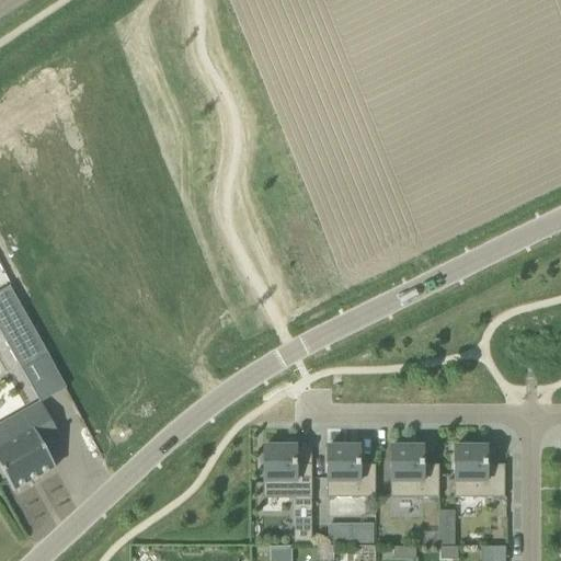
[(46,352),(27,319),(1,333),(21,367),(46,352)]
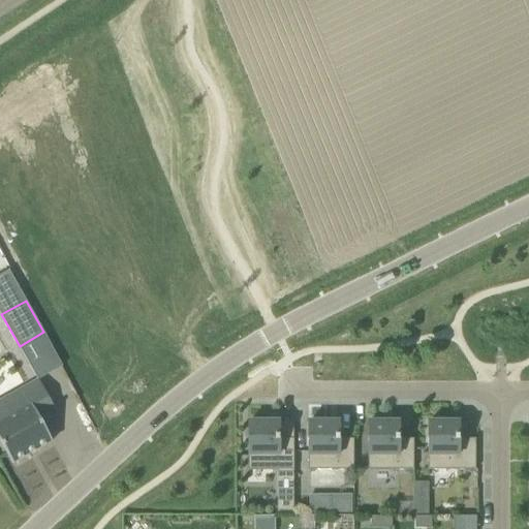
[(0,424),(0,442),(12,464),(52,442),(41,424),(57,415),(37,381),(0,402),(0,405),(8,419),(0,424)]
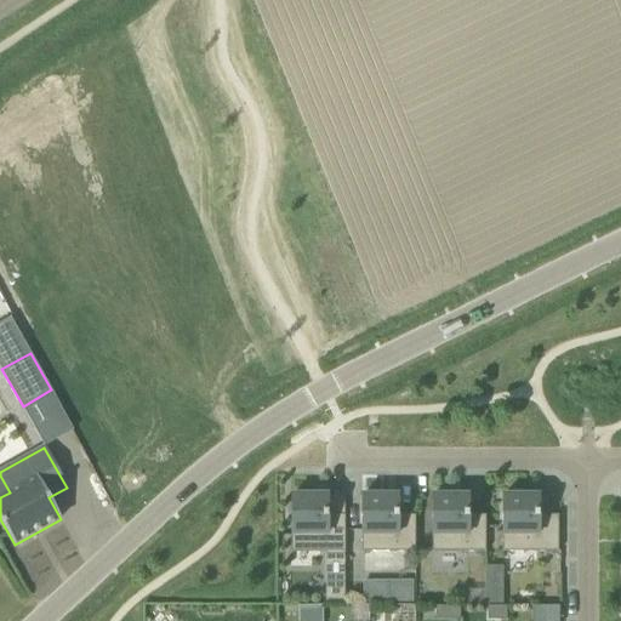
[(346,552),(347,516),(329,516),(329,501),(330,496),(315,496),(292,496),(292,552),(346,552)]
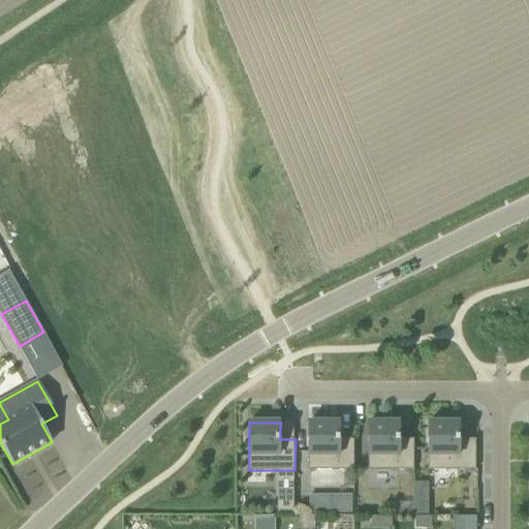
[(354,470),(354,439),(341,439),(341,427),(341,423),(329,423),(309,423),(309,470),(354,470)]
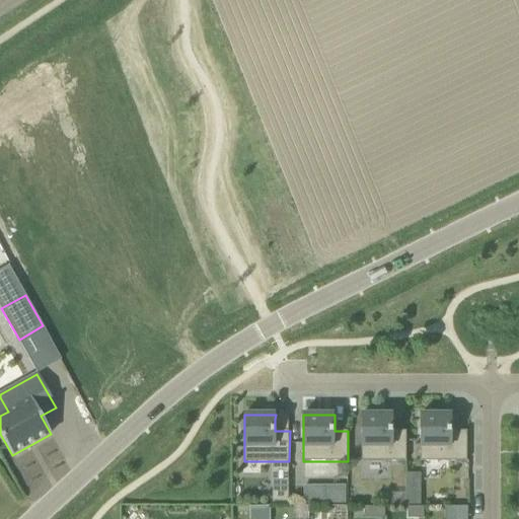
[(406,461),(406,431),(392,431),(393,419),(392,415),(381,415),(362,415),(362,461),(406,461)]
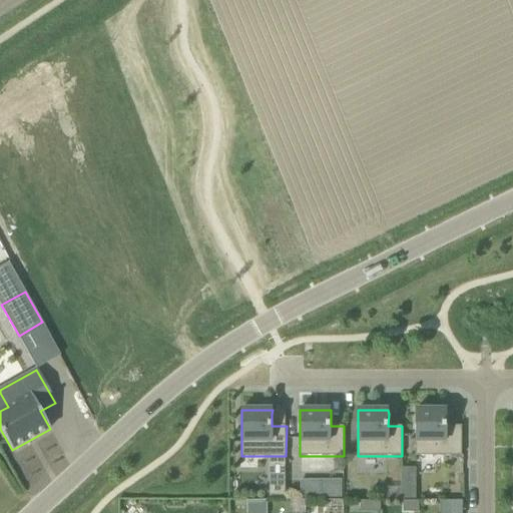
[(460,456),(460,426),(446,426),(446,414),(446,410),(435,410),(416,410),(416,456),(460,456)]
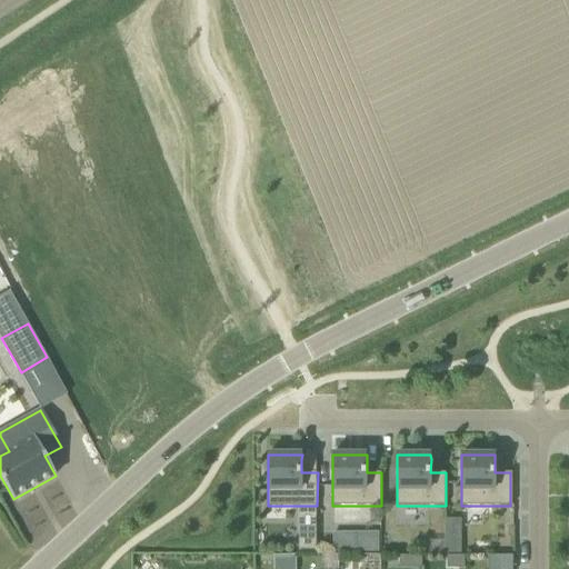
[(378,555),(378,535),(359,535),(355,539),(355,555),(378,555)]
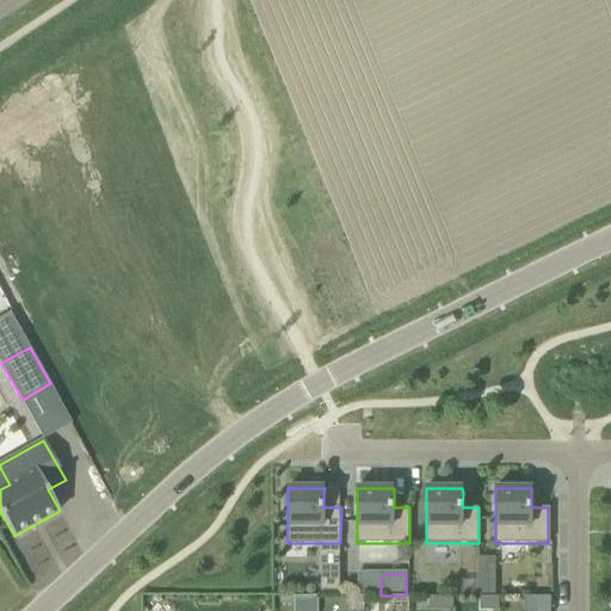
[(319,579),(319,596),(339,596),(339,579),(319,579)]
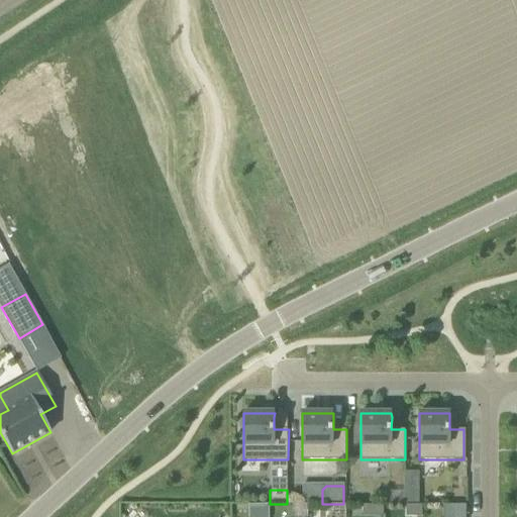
[(419,505),(419,496),(404,496),(404,505),(419,505)]
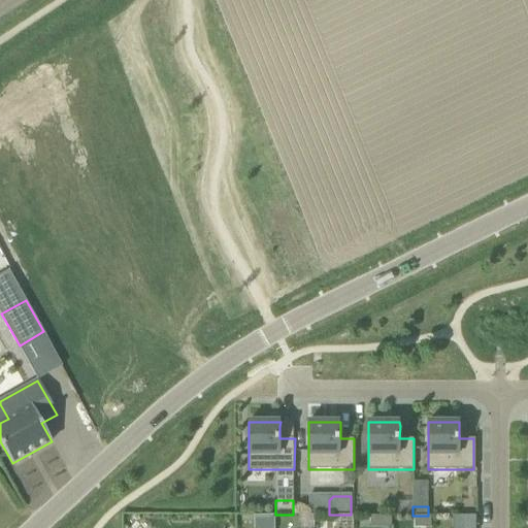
[(452,527),(474,527),(475,514),(453,514),(452,527)]
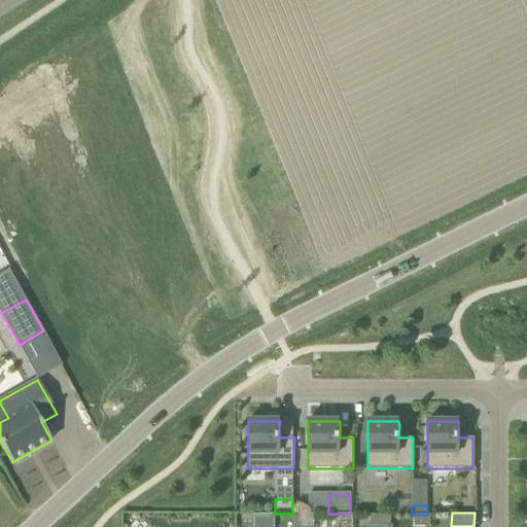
[(273,526),(273,514),(253,514),(253,526),(273,526)]
